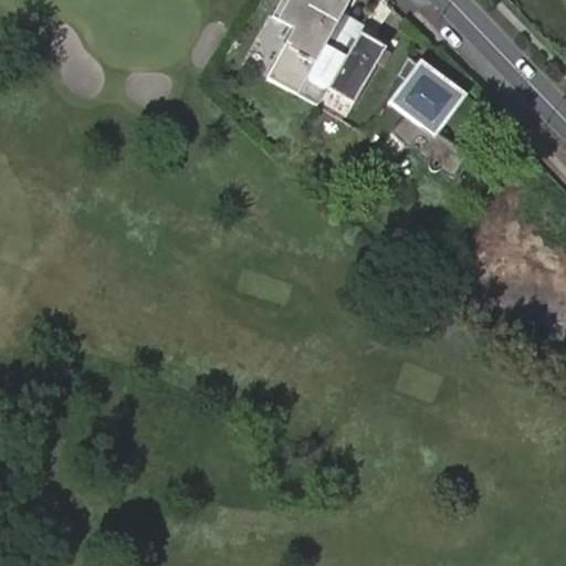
[(297,94),(316,105),(341,60),(322,49),(348,0),(347,0),(282,0),(273,17),(279,20),(293,29),(286,42),(287,43),(269,79),(297,94)]
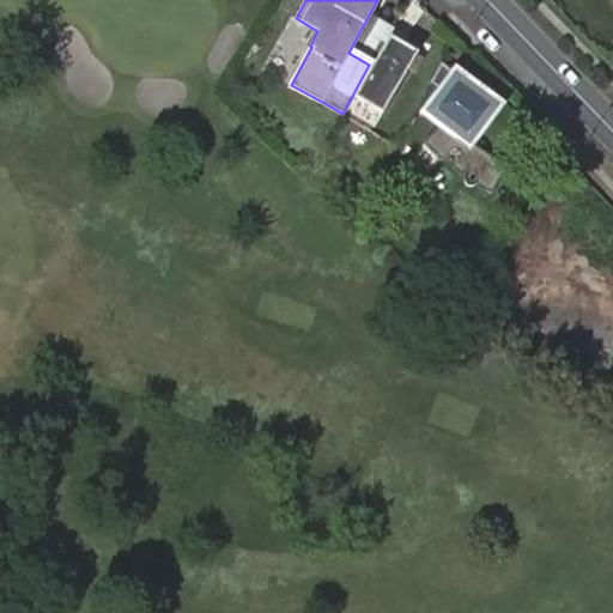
[(383,111),(417,50),(388,34),(354,96),(383,111)]
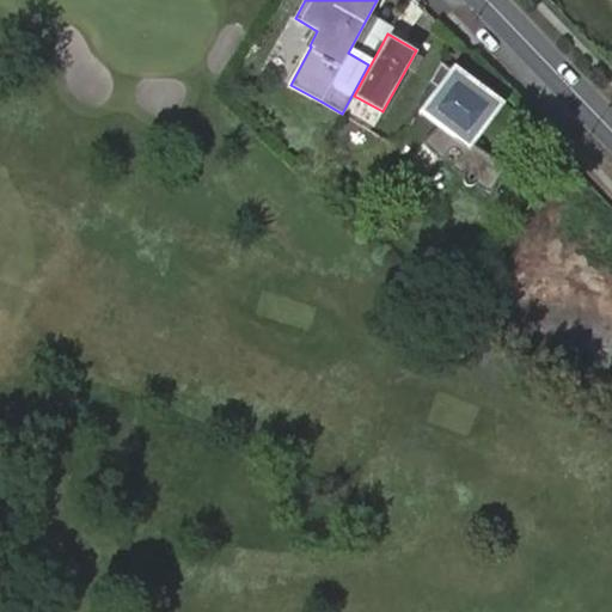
[(440,65),(412,103),(470,145),(499,105),(440,65)]
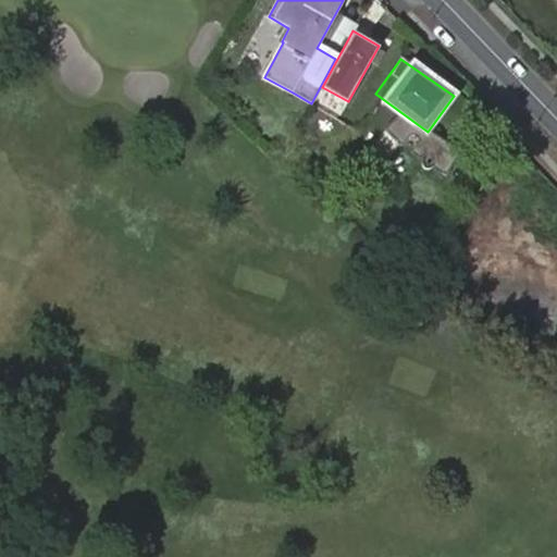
[(394,114),(382,128),(400,145),(412,131),(394,114)]
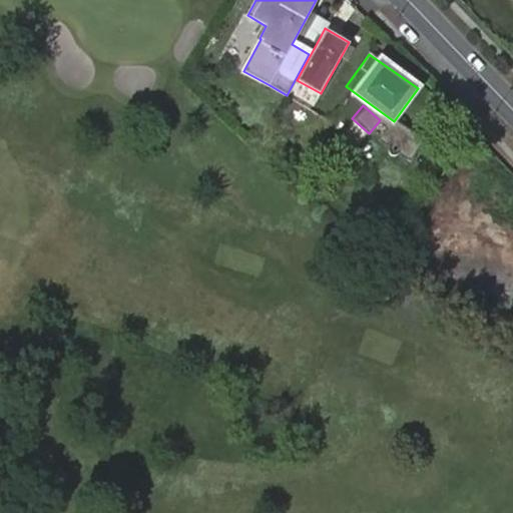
[(422,144),(412,163),(422,167),(432,148),(422,144)]
